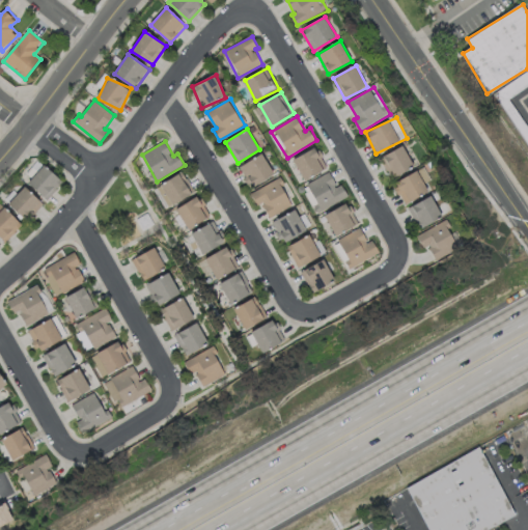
[(414,167),(404,145),(381,158),(392,179),(414,167)]
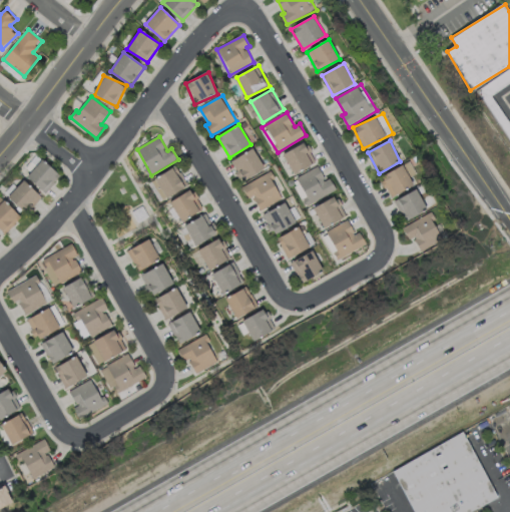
[(293,173),(317,164),(308,142),(284,152),(293,173)]
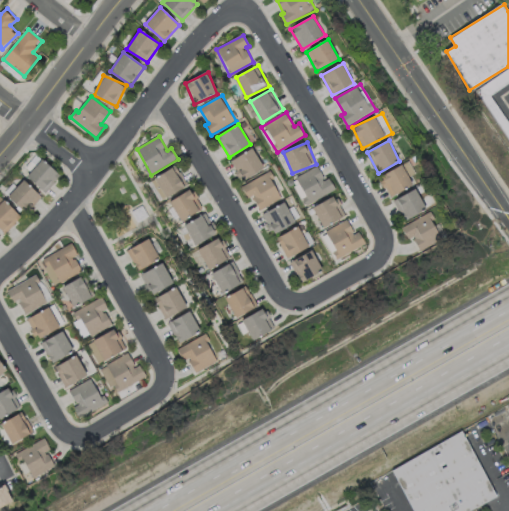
[(264,170),(255,149),(231,159),(240,180),(264,170)]
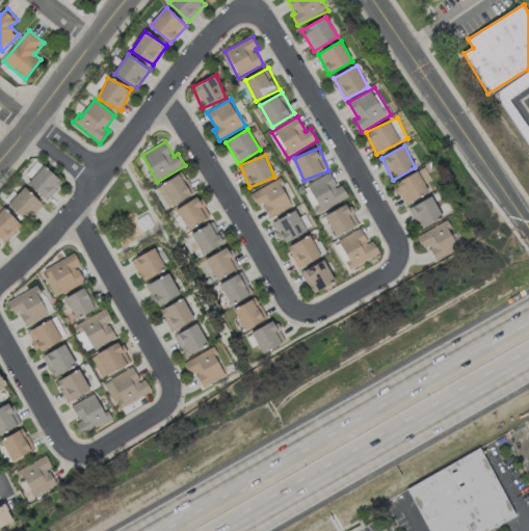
[(28,184),(49,201),(63,182),(44,165),(28,184)]
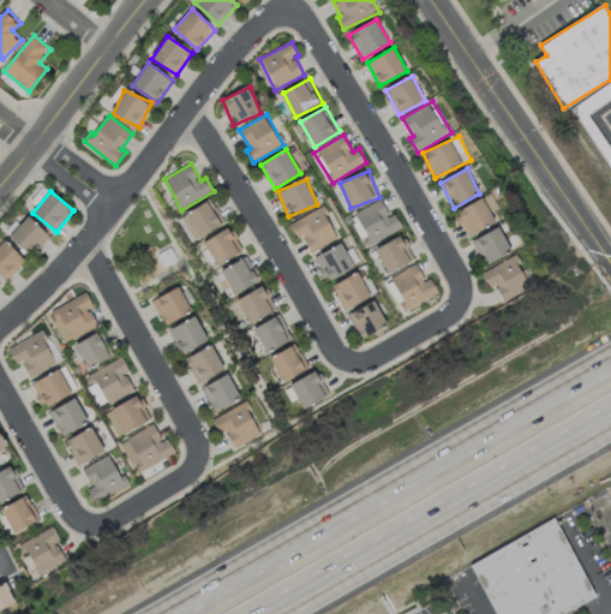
[(499,209),(492,194),(456,212),(468,237),(497,222),(492,213),(499,209)]
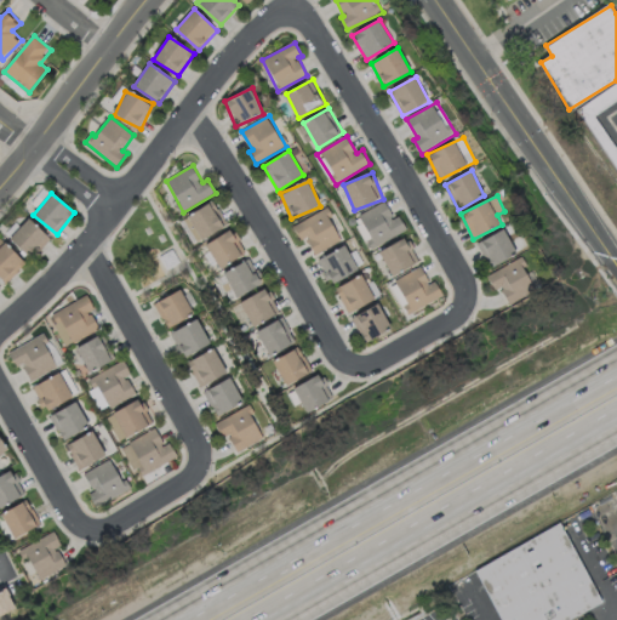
[(227,228),(217,202),(189,212),(199,239),(227,228)]
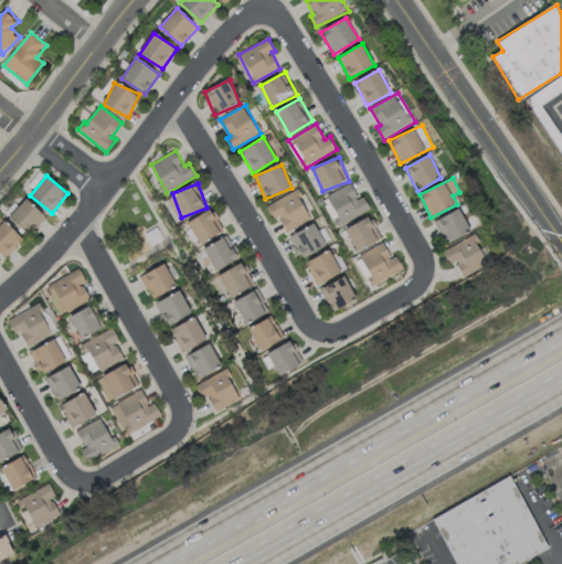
[(338,226),(372,211),(366,197),(359,199),(352,183),(327,195),(332,208),(330,208),(338,226)]
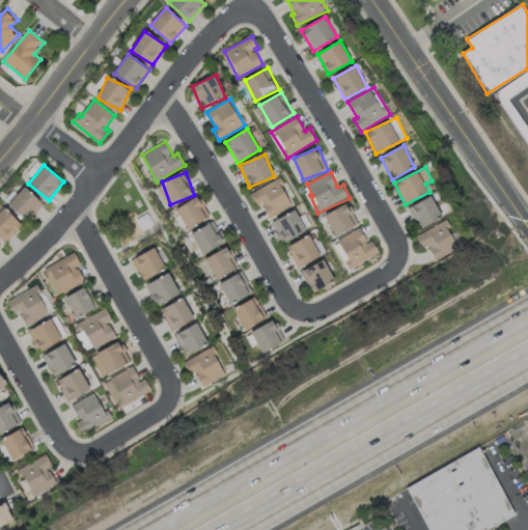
[(251,193),(258,206),(262,203),(271,218),(294,205),(279,178),(251,193)]
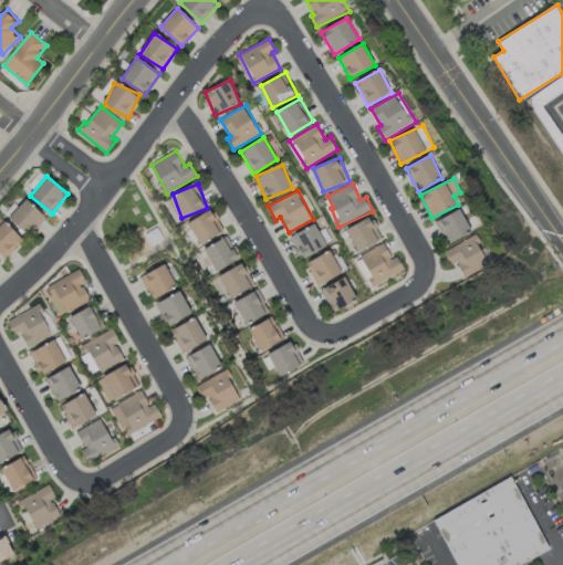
[(29,237),(47,219),(28,199),(9,216),(29,237)]
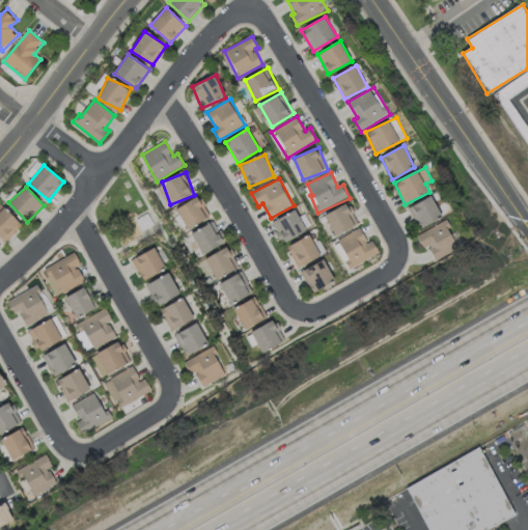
[(211,218),(201,196),(177,206),(187,228),(211,218)]
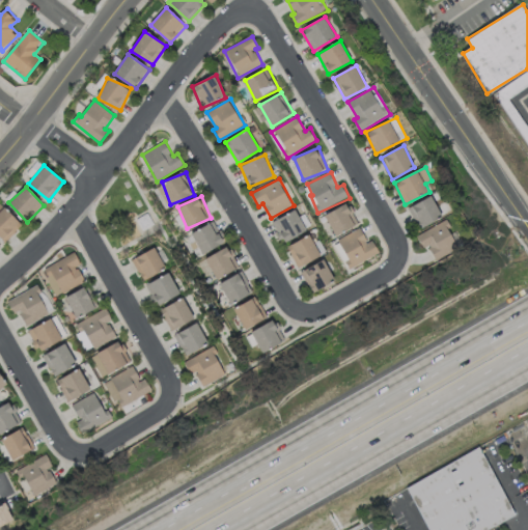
[(410,205),(418,228),(442,219),(434,196),(410,205)]
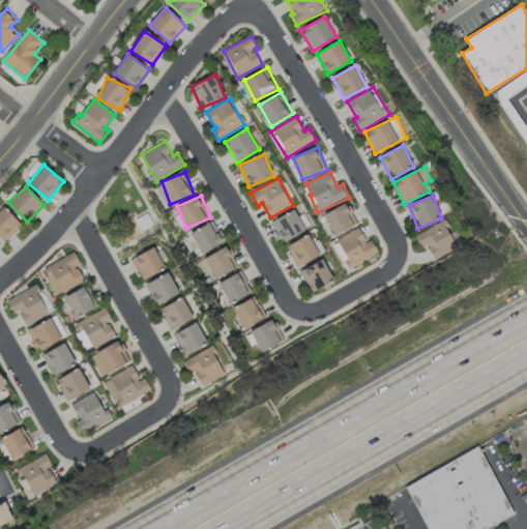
[(23,226),(3,204),(0,206),(0,235),(5,241),(23,226)]
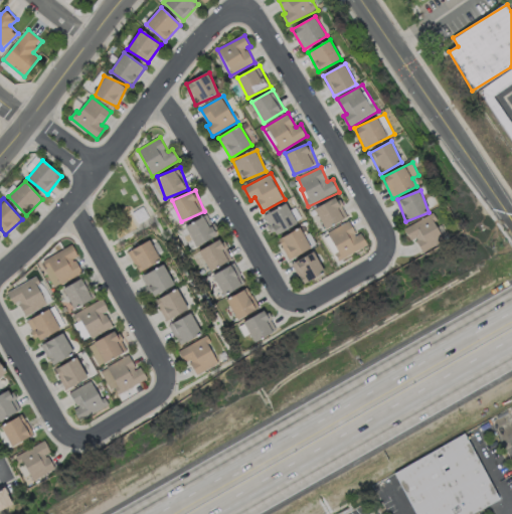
[(324,228),(347,219),(339,198),(316,207),(324,228)]
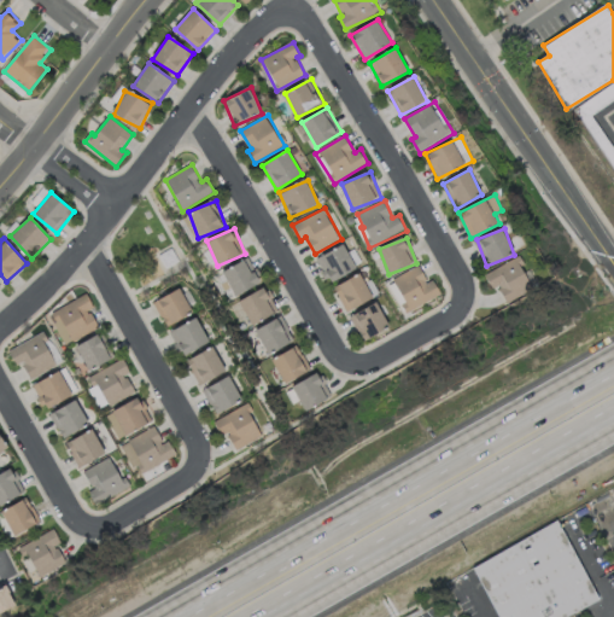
[(317,257),(327,283),(356,271),(346,245),(317,257)]
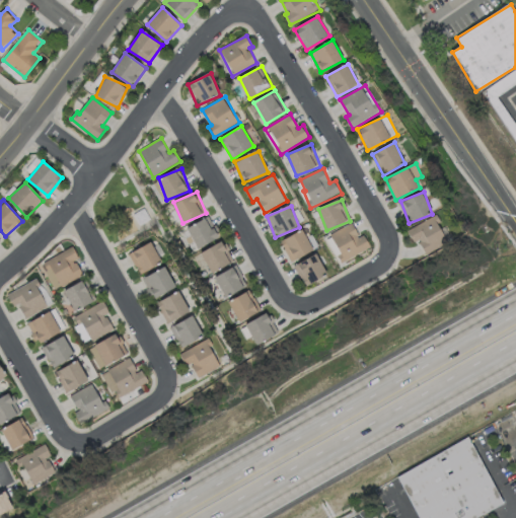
[(198,249),(220,237),(209,216),(187,228),(198,249)]
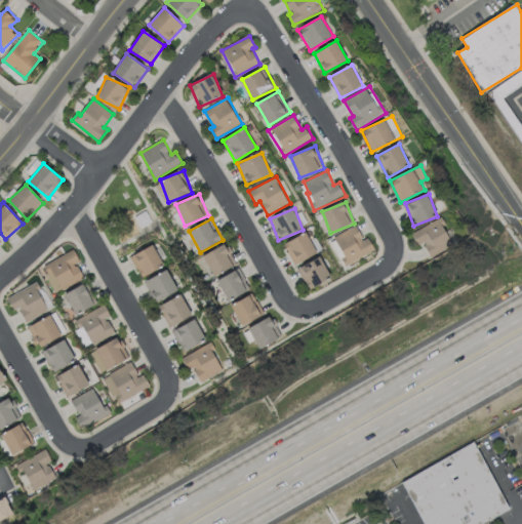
[(412,232),(418,245),(425,243),(430,256),(454,247),(443,219),(412,232)]
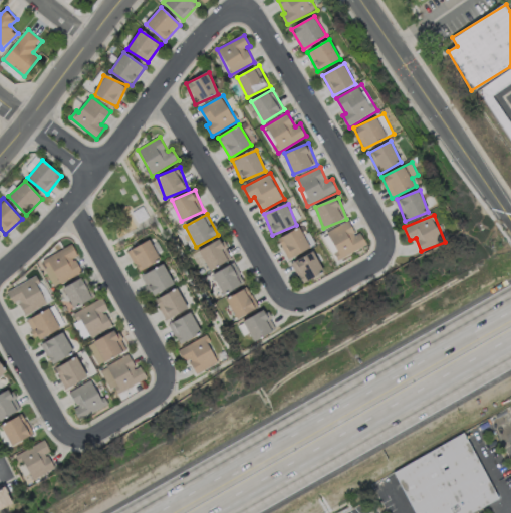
[(356,235),(350,221),(325,232),(338,260),(368,246),(361,233),(356,235)]
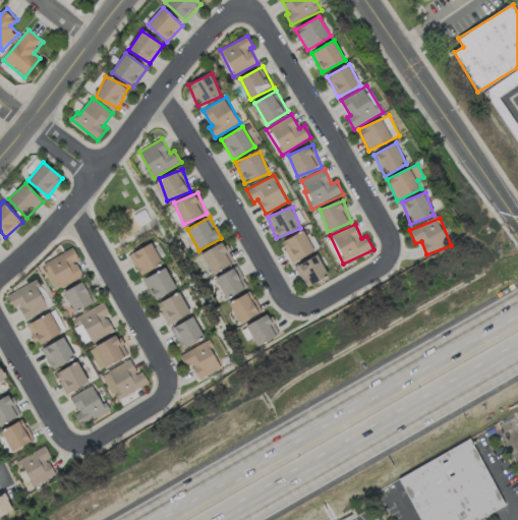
[(282,240),(291,263),(314,252),(305,231),(282,240)]
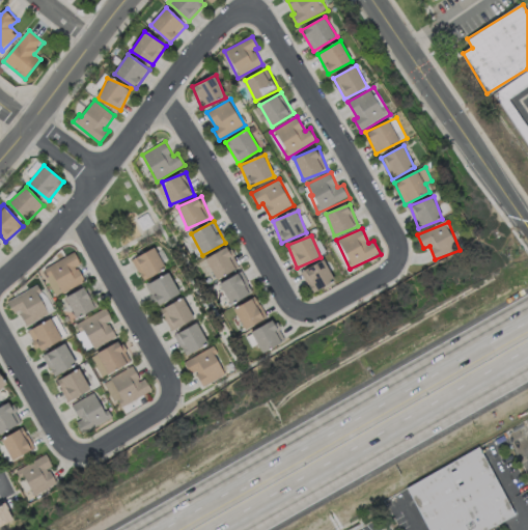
[(217,279),(240,268),(229,246),(205,257),(217,279)]
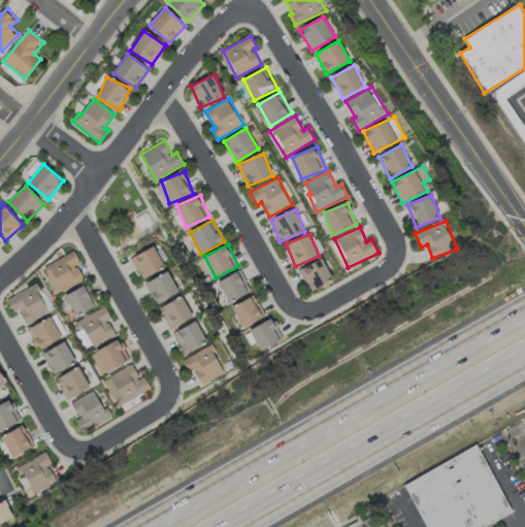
[(142,278),(165,268),(155,246),(132,258),(142,278)]
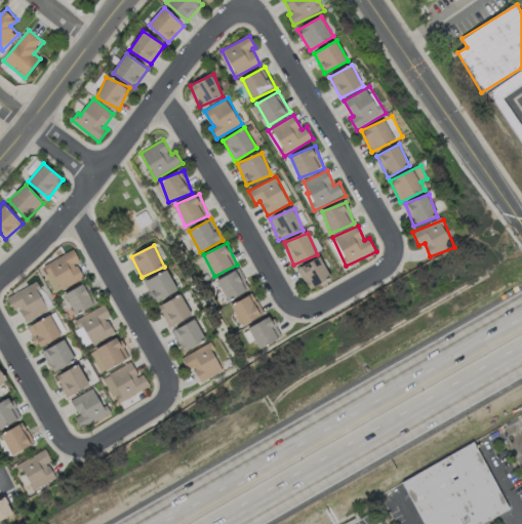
[(54,292),(83,281),(73,253),(44,265),(54,292)]
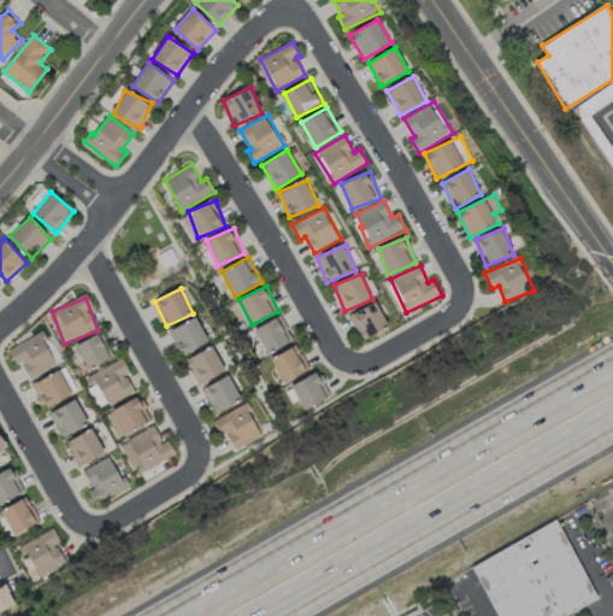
[(389,327),(377,303),(351,315),(363,339),(389,327)]
